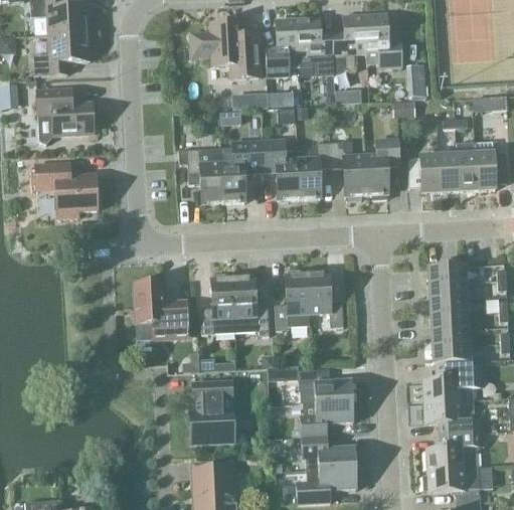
[(48,36),(89,33),(87,5),(65,5),(65,0),(29,0),(30,17),(46,16),(48,36)]
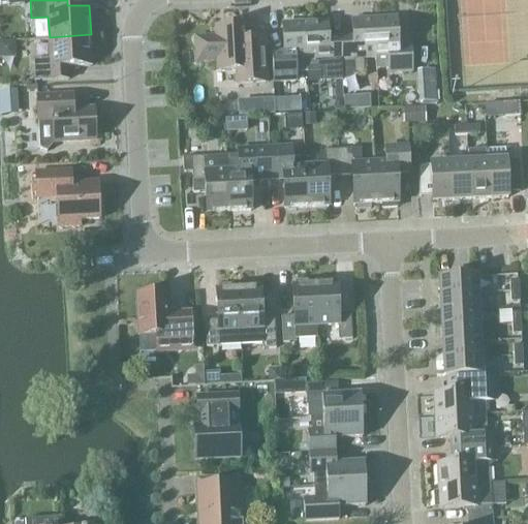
[(398,16),(376,17),(378,54),(378,66),(391,66),(391,69),(413,68),(412,41),(399,41),(398,16)]
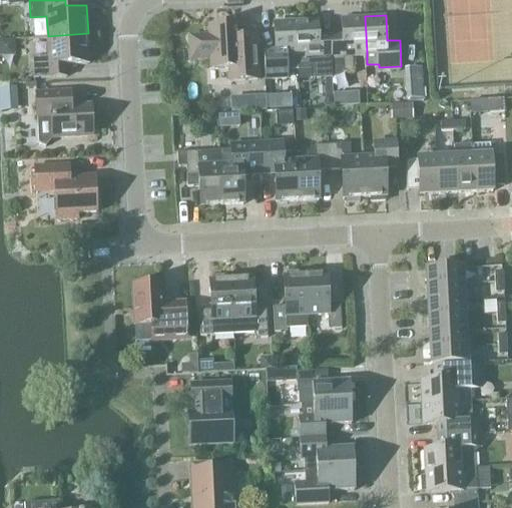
[(344,34),(332,34),(334,74),(346,69),(355,68),(354,53),(367,52),(365,16),(343,17),(344,34)]
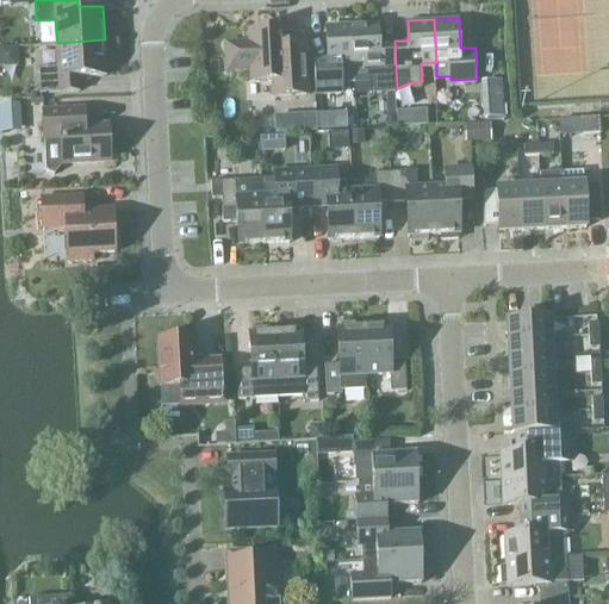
[(379,22),(353,23),(355,68),(356,81),(371,80),(372,89),(397,88),(395,41),(379,41),(379,22)]
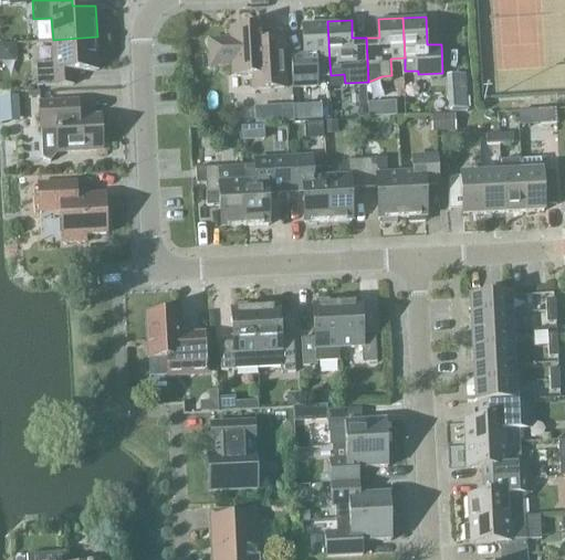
[(306,52),(293,53),(295,84),(320,83),(318,75),(331,75),(330,63),(327,21),(304,22),(306,52)]
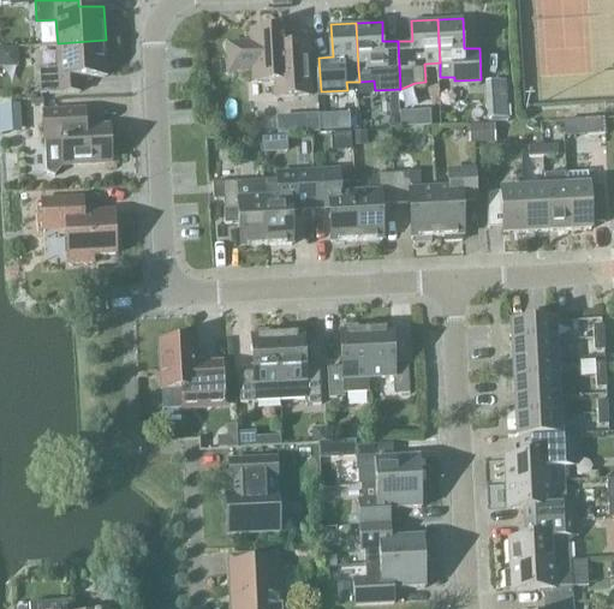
[(279,76),(280,93),(313,91),(311,61),(290,60),(288,27),(254,28),(254,39),(231,40),(231,67),(255,66),(255,77),(279,76)]
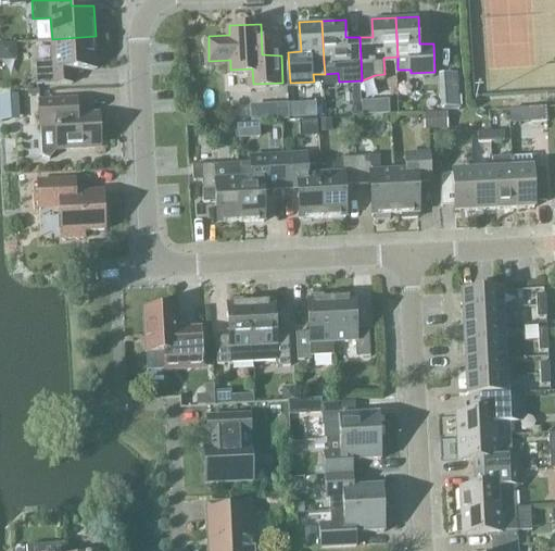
[(53,57),(36,58),(37,82),(74,79),(73,69),(97,67),(96,36),(52,39),(53,57)]
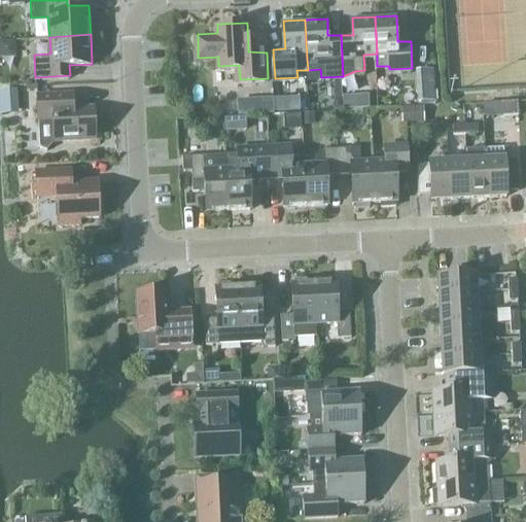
[(523,85),(488,87),(488,104),(523,102),(523,85)]
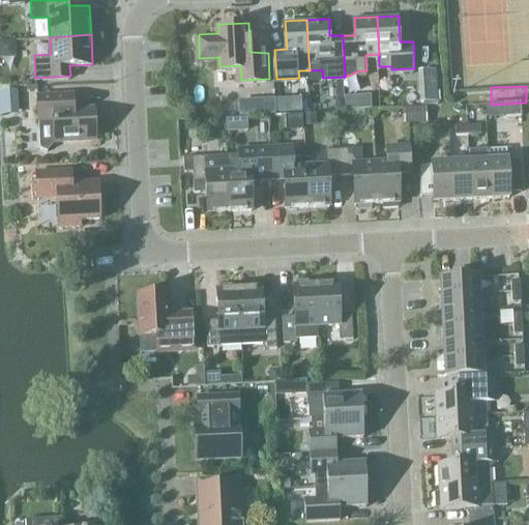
[(74,91),(38,93),(40,122),(42,145),(50,149),(56,143),(55,139),(97,137),(95,105),(75,106),(74,91)]
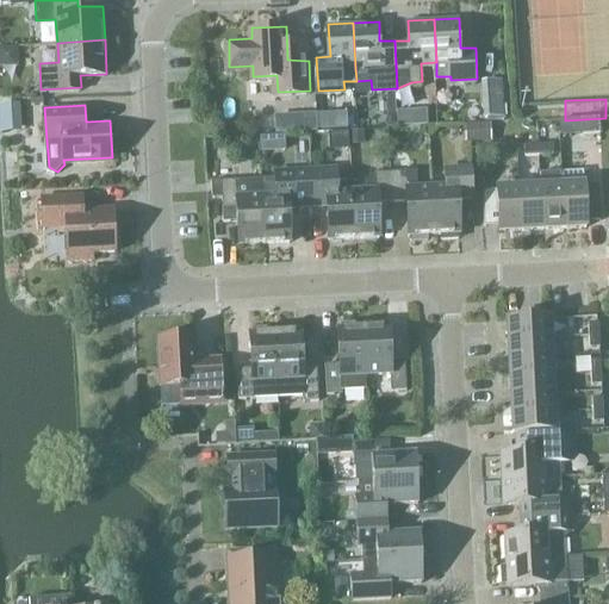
[(329,110),(319,110),(321,125),(330,125),(329,110)]
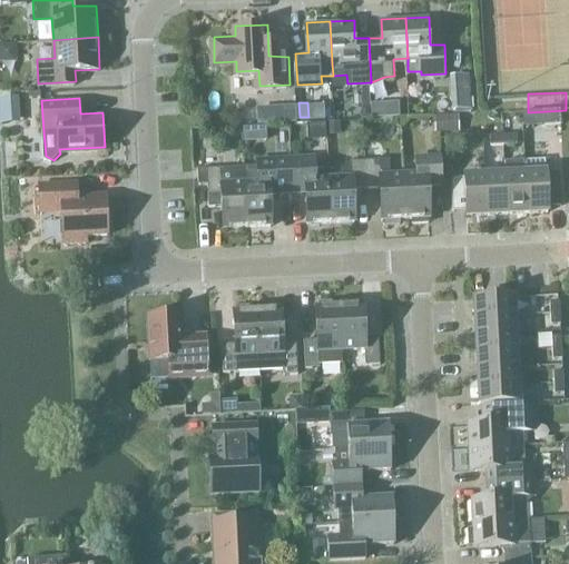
[(290,131),(291,108),(274,108),(274,131),(290,131)]
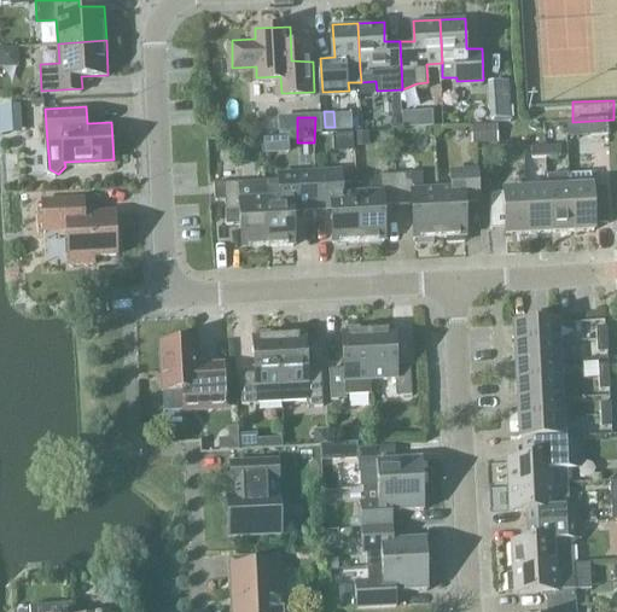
[(371,128),(356,129),(356,141),(371,141),(371,128)]
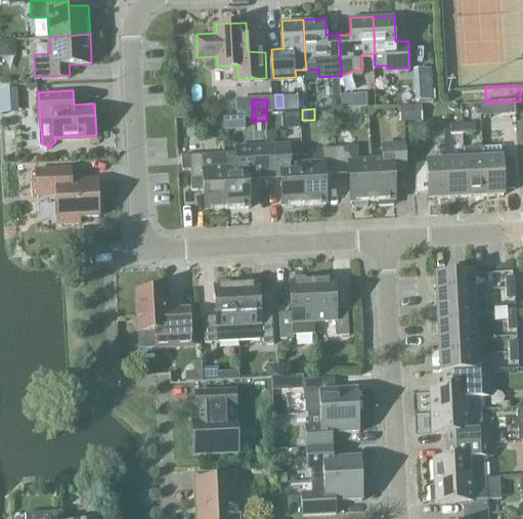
[(452,130),(465,129),(464,120),(451,121),(452,130)]
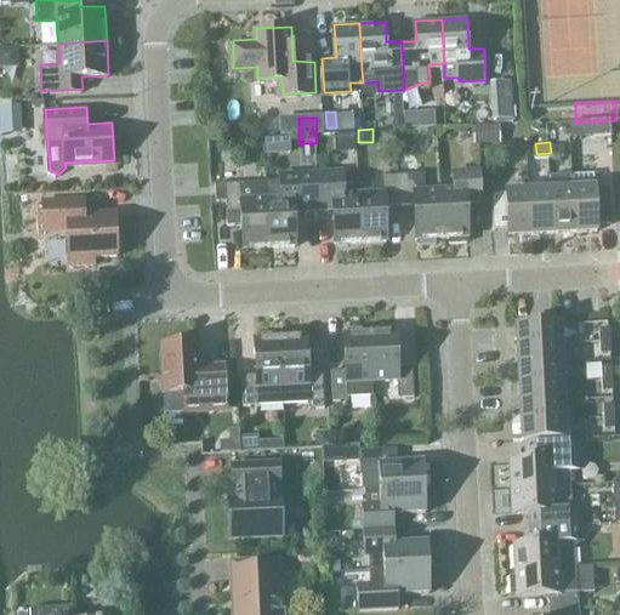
[(564,142),(550,142),(551,153),(566,153),(564,142)]
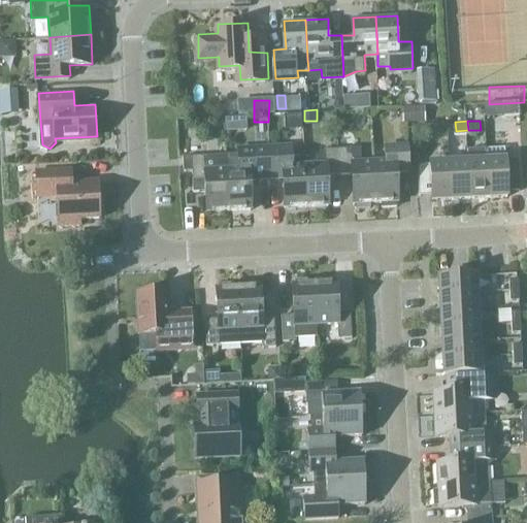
[(374,157),(377,199),(383,199),(383,203),(398,202),(398,198),(399,198),(397,168),(409,167),(408,141),(386,142),(387,156),(374,157)]
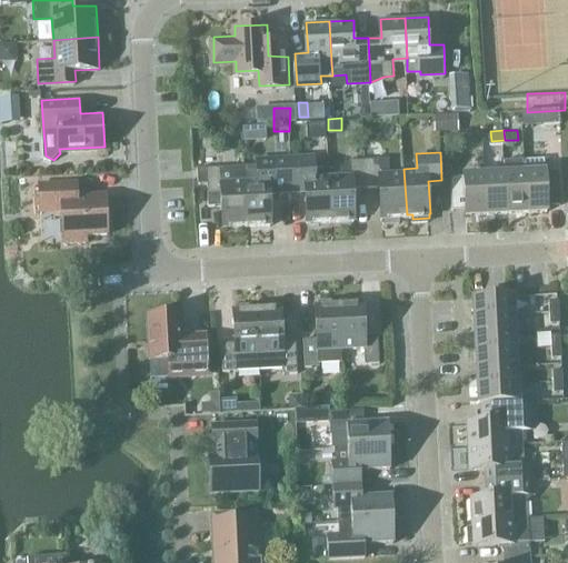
[(315,154),(290,156),(292,189),(306,189),(307,221),(331,219),(328,174),(329,174),(329,163),(328,163),(328,162),(316,162),(315,154)]
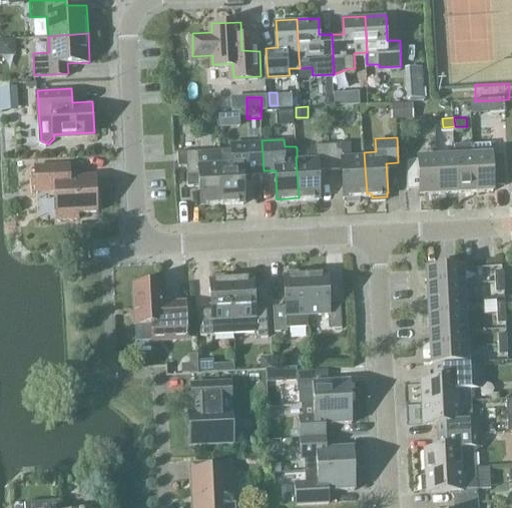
[(232,146),(220,147),(221,159),(223,201),(245,200),(243,171),(264,170),(262,140),(232,141),(232,146)]
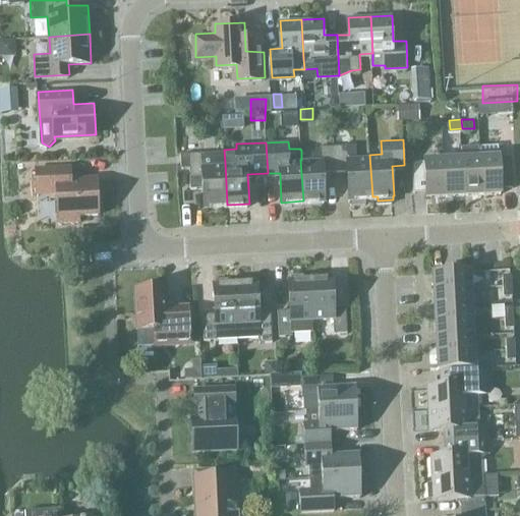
[(348,142),(335,144),(336,169),(348,169),(350,197),(351,197),(352,203),(367,202),(366,196),(372,196),(369,155),(357,155),(356,142),(348,142)]
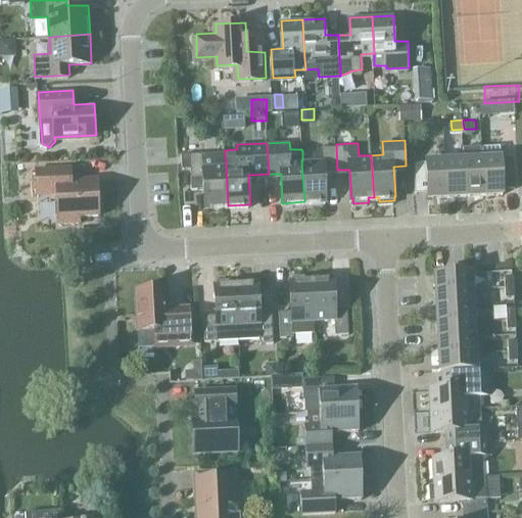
[(502,143),(483,144),(483,155),(485,192),(505,191),(505,186),(517,185),(515,154),(503,154),(502,143)]
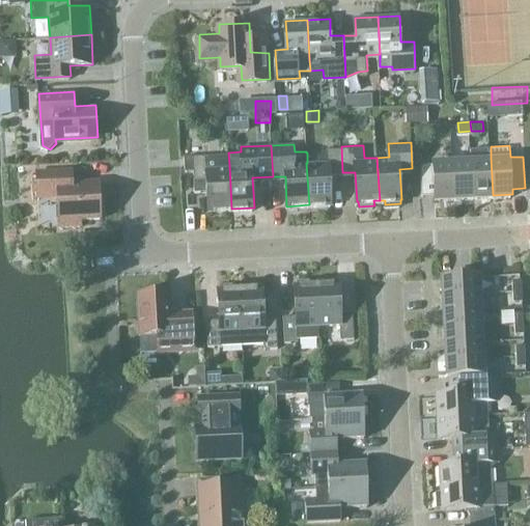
[(307,163),(306,163),(309,204),(332,203),(330,173),(342,172),(341,146),(328,147),(328,149),(323,149),(318,154),(319,163),(307,163)]
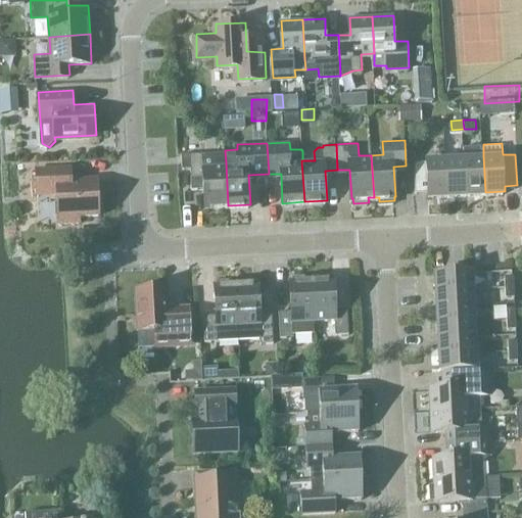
[(483,144),(464,145),(465,156),(467,193),(485,192),(483,155),(483,144)]
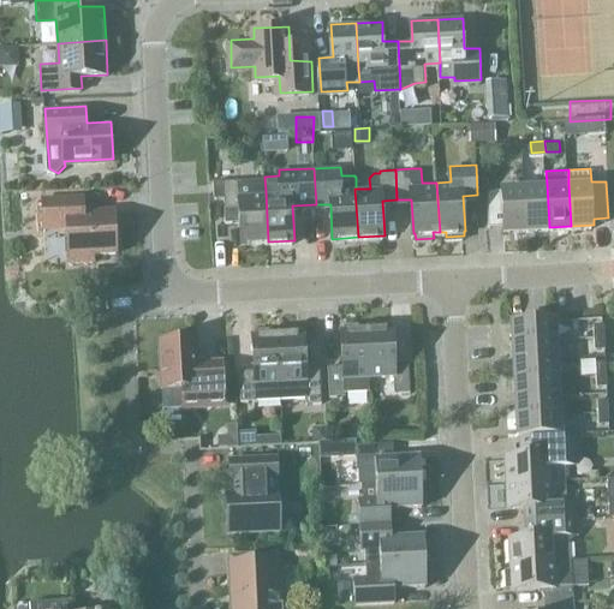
[(264,177),(214,179),(215,197),(226,196),(227,220),(240,219),(242,243),(268,242),(266,191),(264,177)]
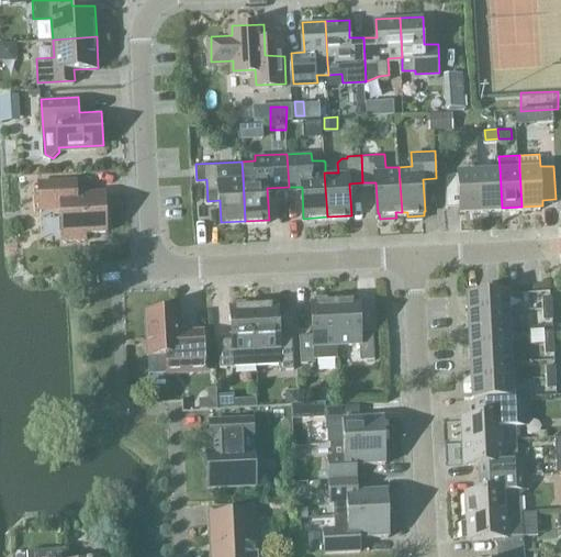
[(482,209),(502,208),(500,168),(480,169),(482,209)]
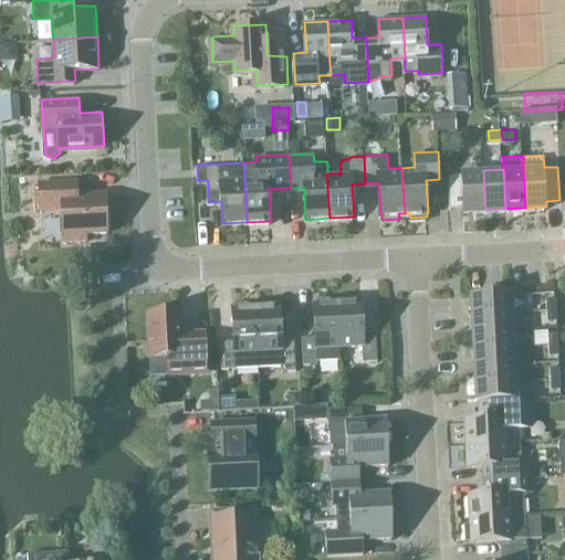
[(464,211),(485,210),(483,170),(462,172),(449,172),(451,205),(464,205),(464,211)]
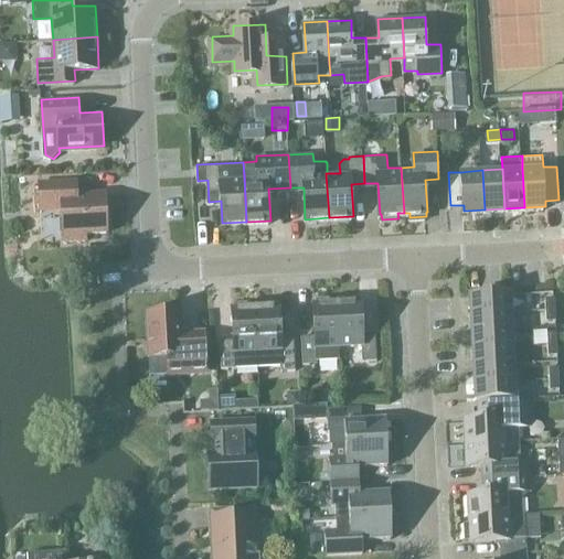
[(86,237),(86,230),(108,229),(106,190),(77,191),(77,178),(40,180),(41,204),(62,203),(64,238),(86,237)]
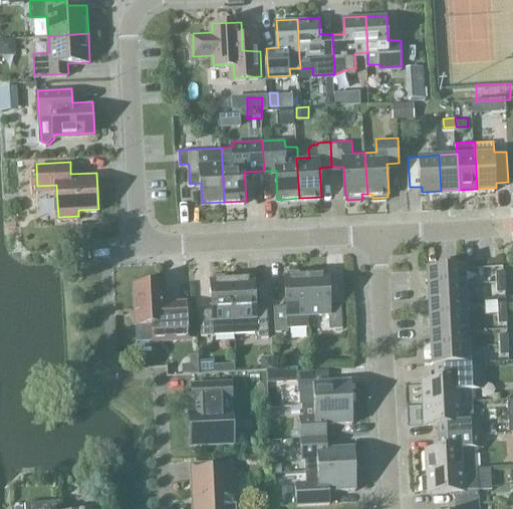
[(430,282),(466,280),(465,265),(430,266),(430,282)]
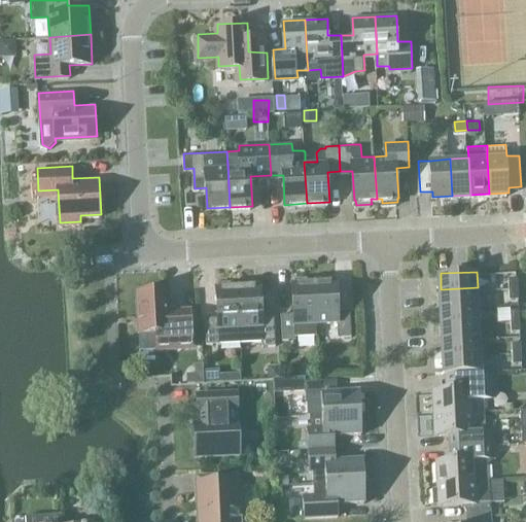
[(320,275),(320,279),(315,280),(317,322),(339,321),(339,335),(353,334),(352,308),(340,309),(338,279),(336,279),(336,275),(320,275)]
